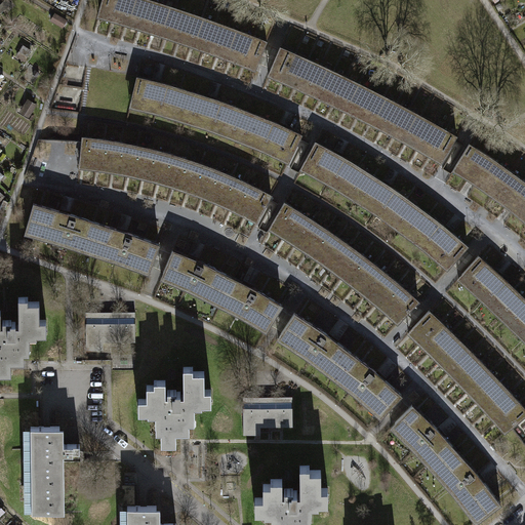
[(102,0),(99,11),(114,14),(117,0),(102,0)]
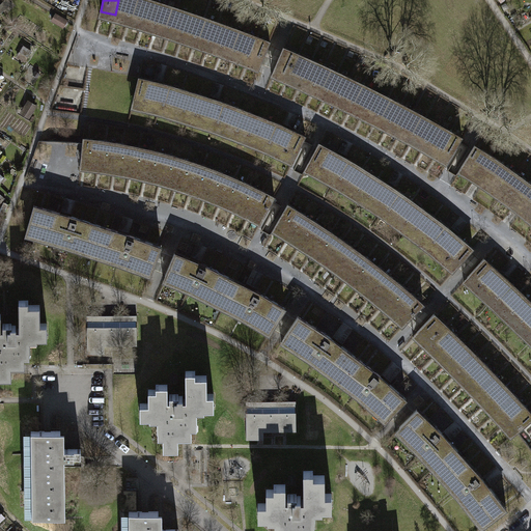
[(133,0),(118,0),(115,15),(128,19),(133,0)]
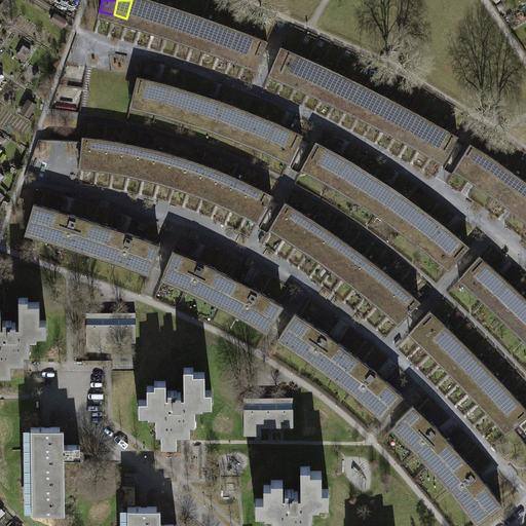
[(146,0),(132,0),(126,19),(140,23),(146,0)]
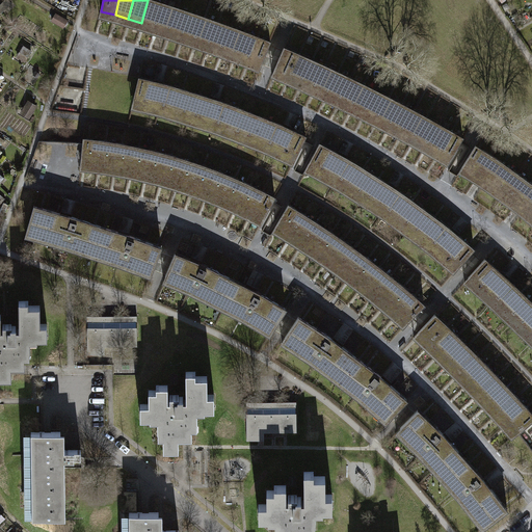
[(148,0),(141,23),(155,27),(162,3),(152,0),(148,0)]
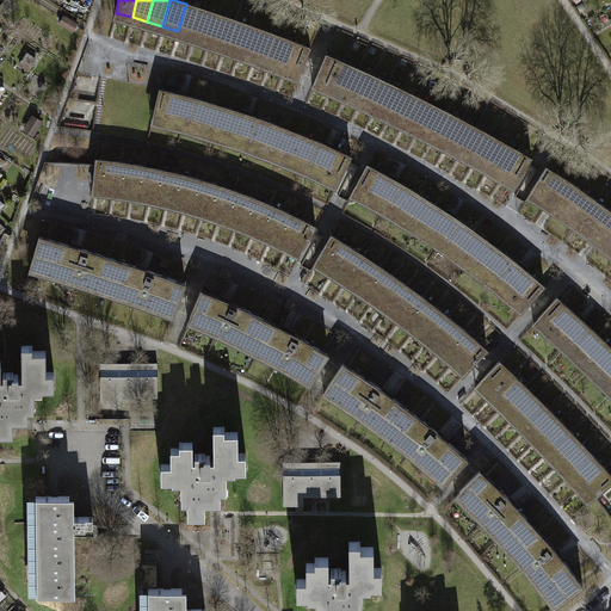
[(202,8),(186,4),(178,31),(193,36),(202,8)]
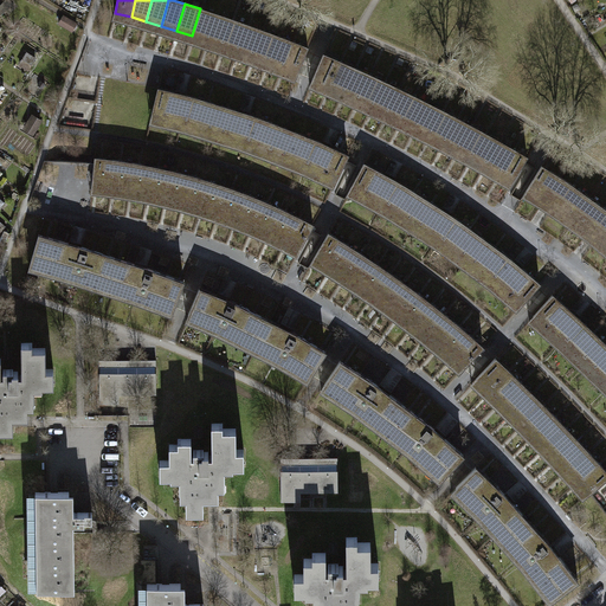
[(216,14),(200,8),(192,36),(207,40),(216,14)]
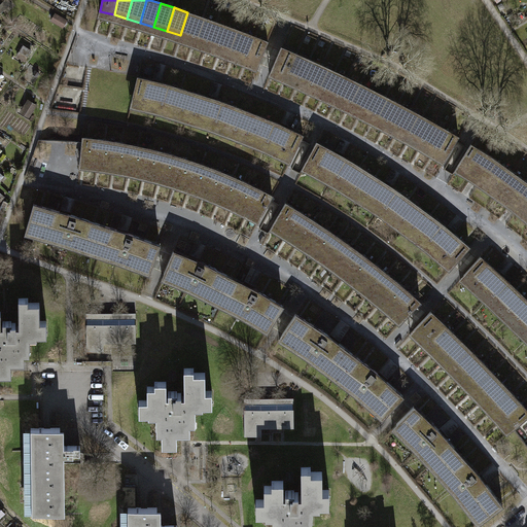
[(69,20),(56,11),(50,20),(64,28),(69,20)]
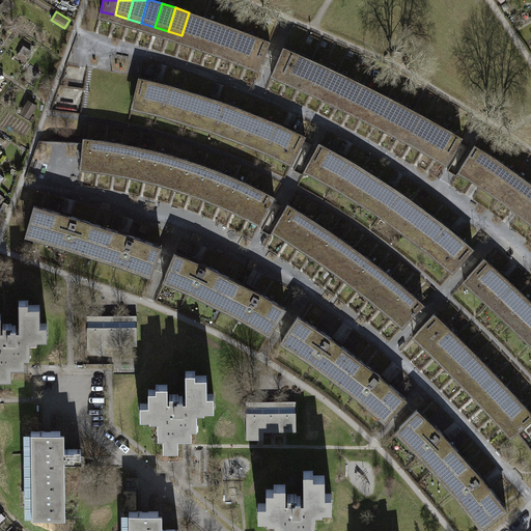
[(182,35),(194,40),(202,17),(189,12),(182,35)]
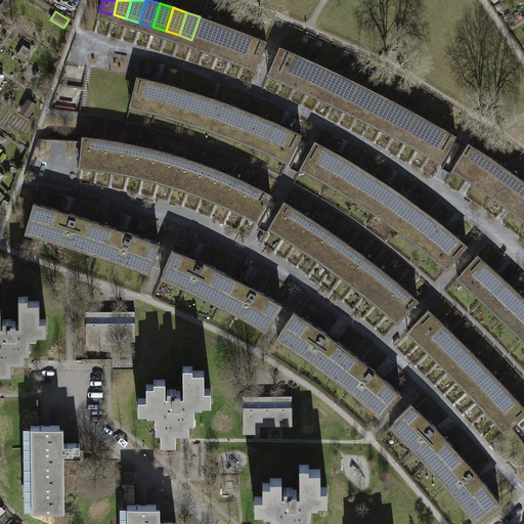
[(213,22),(200,16),(191,40),(205,44),(213,22)]
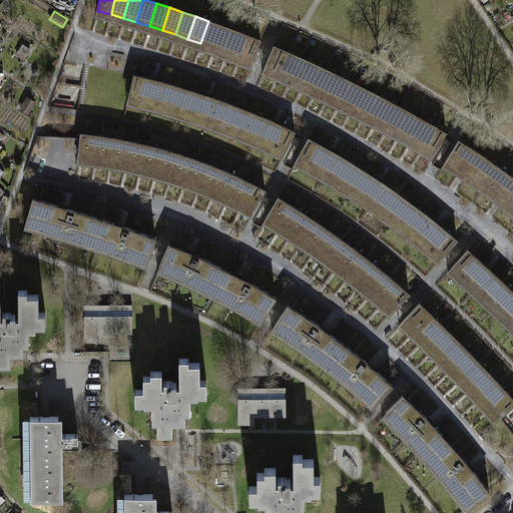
[(221,25),(208,21),(200,43),(212,48),(221,25)]
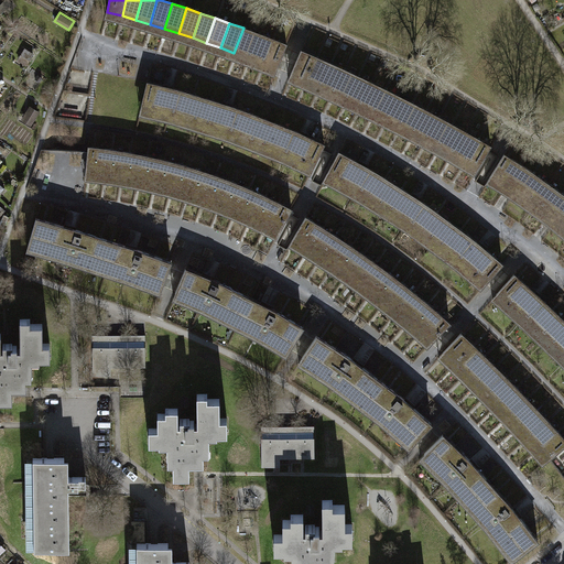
[(234,53),(248,58),(257,33),(243,28),(234,53)]
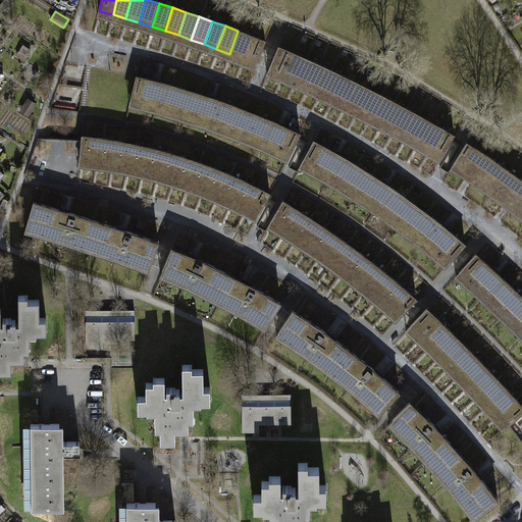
[(251,36),(238,31),(229,54),(243,59),(251,36)]
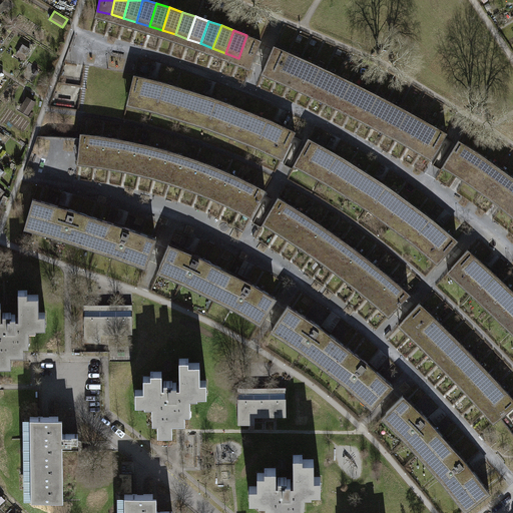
[(261,40),(246,35),(238,58),(251,63),(261,40)]
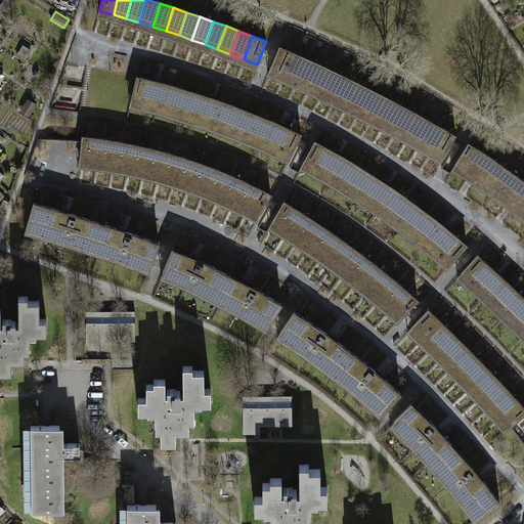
[(270,70),(284,76),(293,52),(279,47),(270,70)]
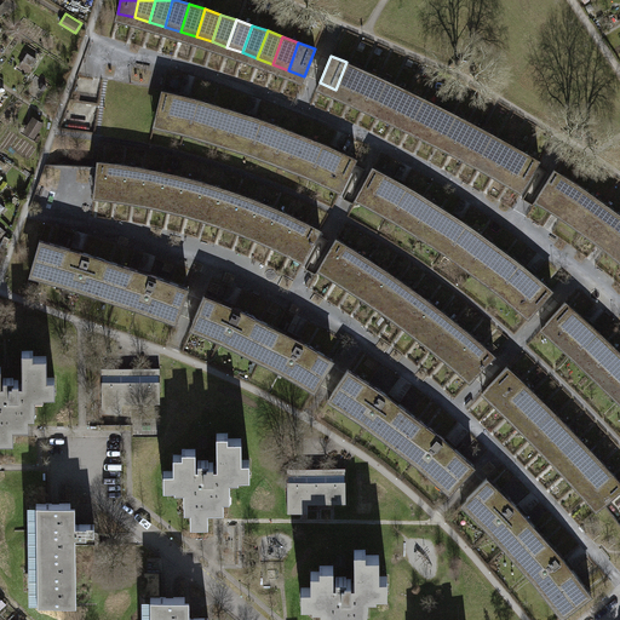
[(362,69),(346,62),(336,90),(349,96),(362,69)]
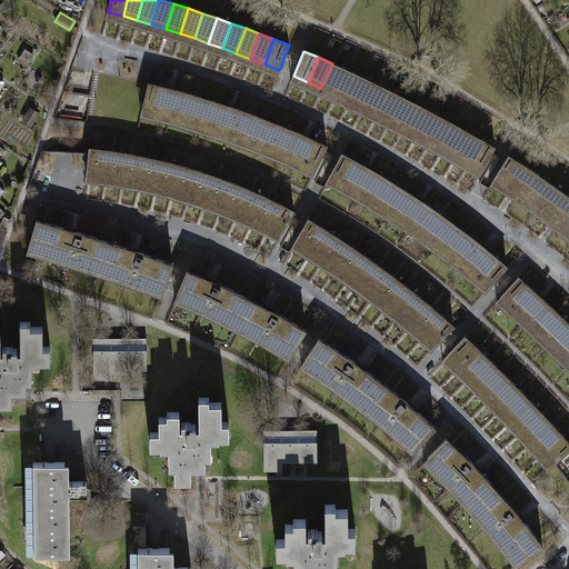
[(320,88),(335,93),(346,70),(332,63),(320,88)]
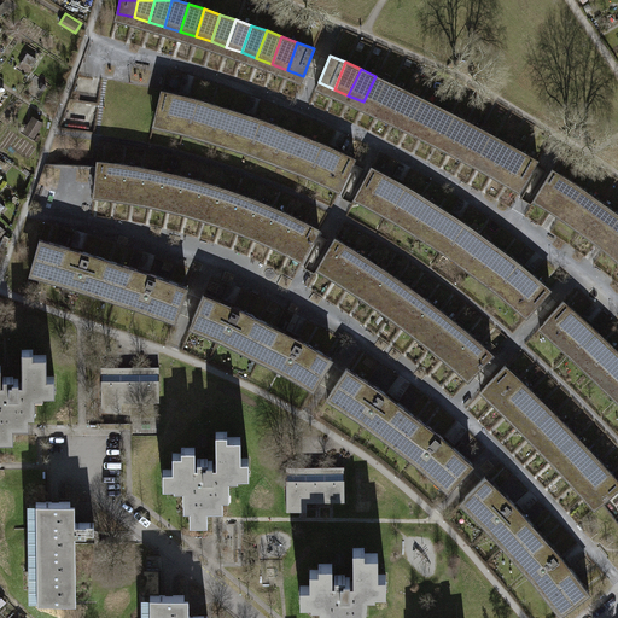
[(391,82),(375,76),(363,101),(379,109),(391,82)]
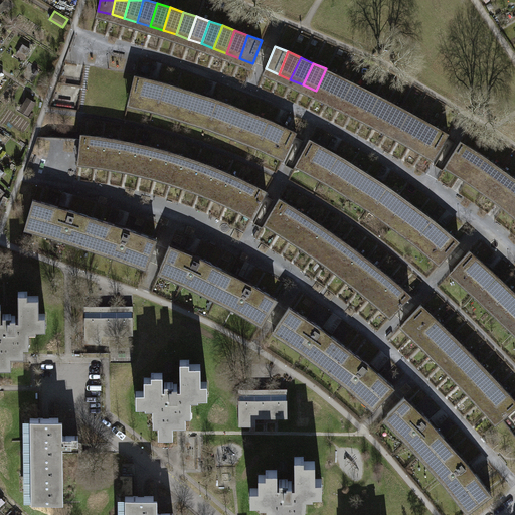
[(316,91),(328,97),(338,74),(326,68),(316,91)]
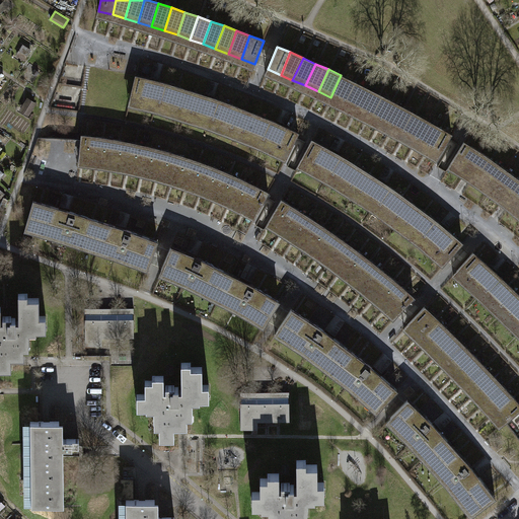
[(130,99),(183,114),(192,89),(136,75),(130,99)]
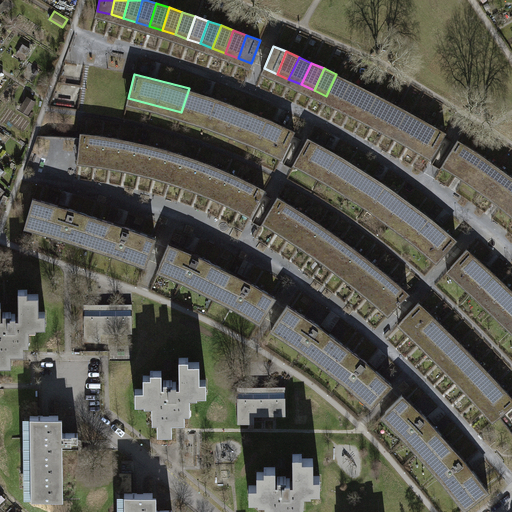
[(348,80),(336,74),(326,96),(338,102),(348,80)]
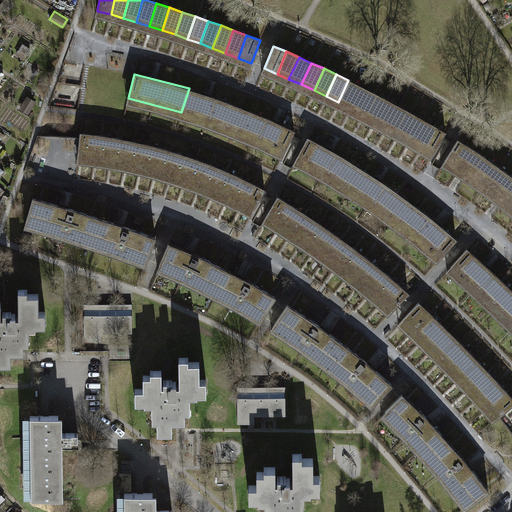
[(360,86),(348,80),(338,102),(349,108),(360,86)]
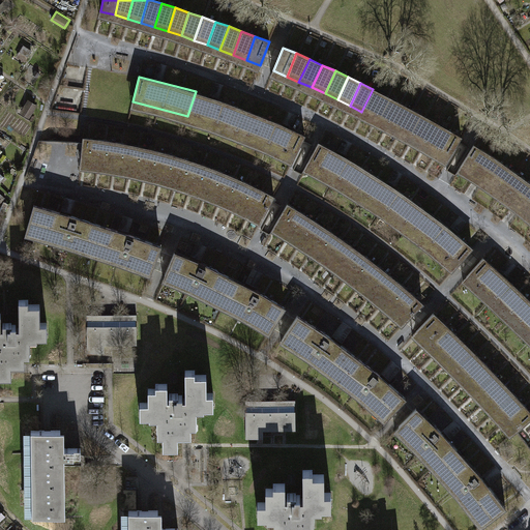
[(361,112),(374,118),(386,95),(373,89),(361,112)]
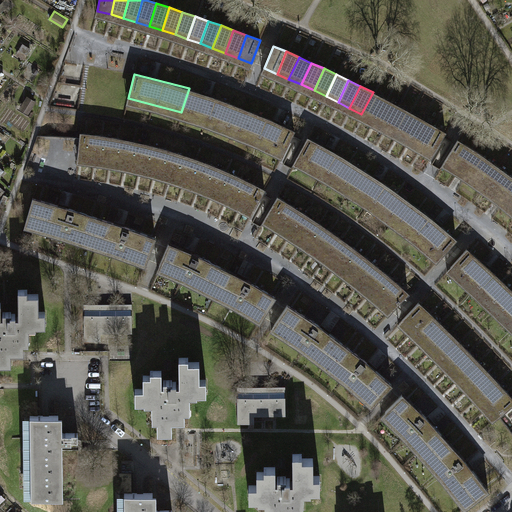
[(181,112),(233,130),(242,109),(217,99),(189,88),(181,112)]
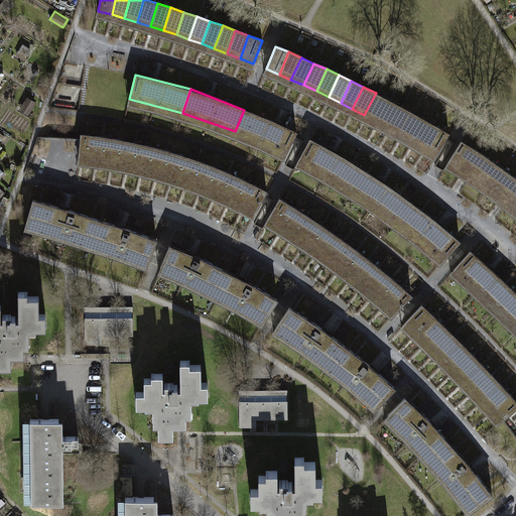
[(388,100),(376,93),(364,115),(377,121),(388,100)]
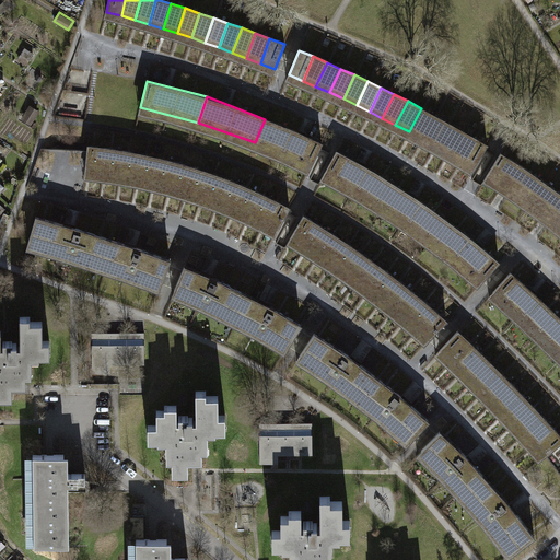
[(31,107),(22,120),(31,126),(39,113),(31,107)]
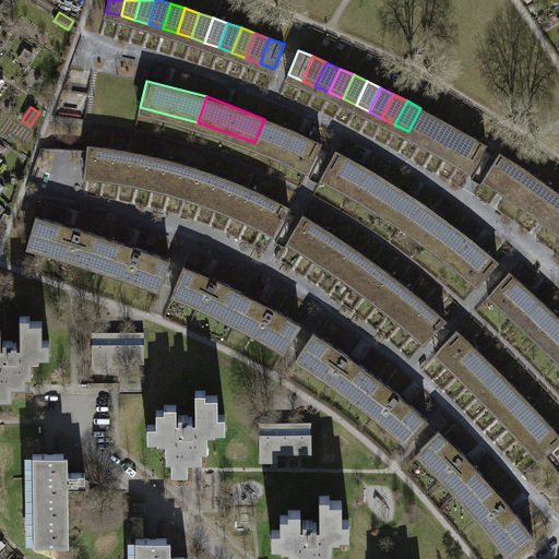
[(433,115),(420,108),(408,131),(420,139),(433,115)]
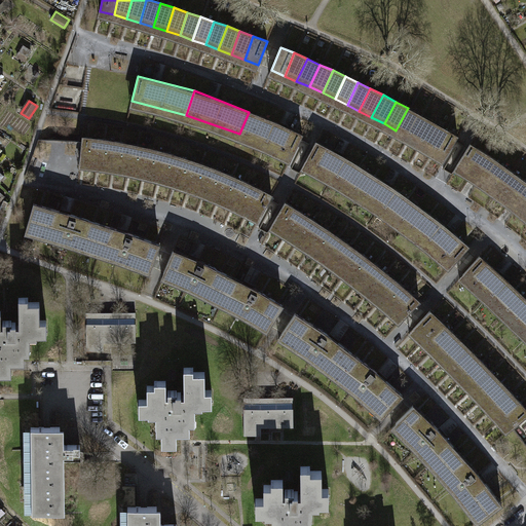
[(396,130),(408,137),(420,114),(408,108),(396,130)]
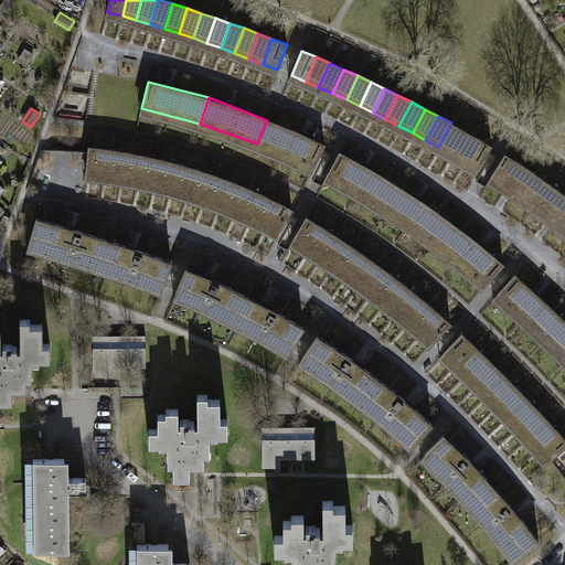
[(324,146),(267,120),(257,144),(284,157),(312,169),(324,146)]
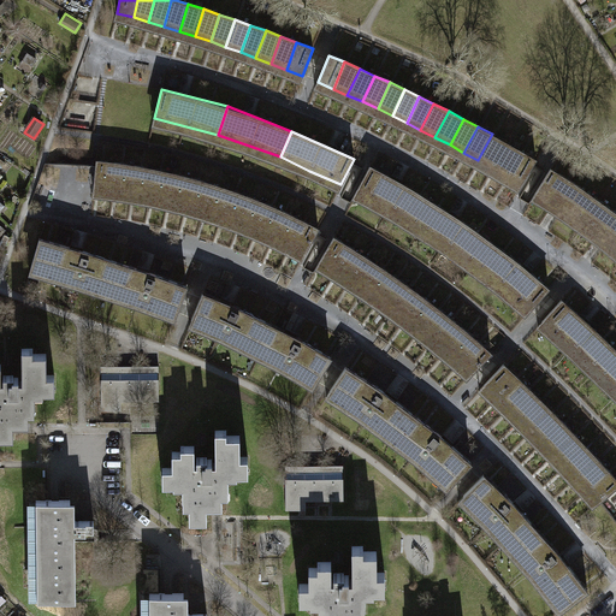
[(507,142),(492,134),(478,160),(492,167),(507,142)]
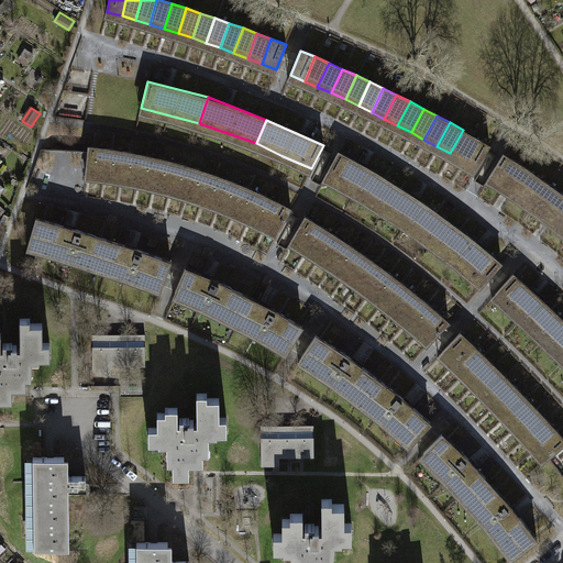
[(450,153),(463,161),(476,138),(463,130),(450,153)]
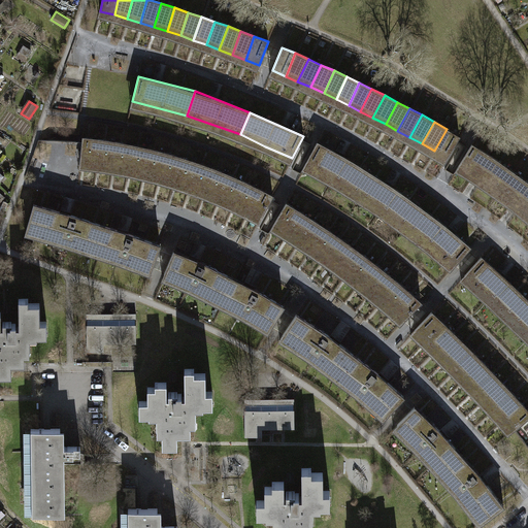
[(460,137),(447,129),(434,151),(447,159),(460,137)]
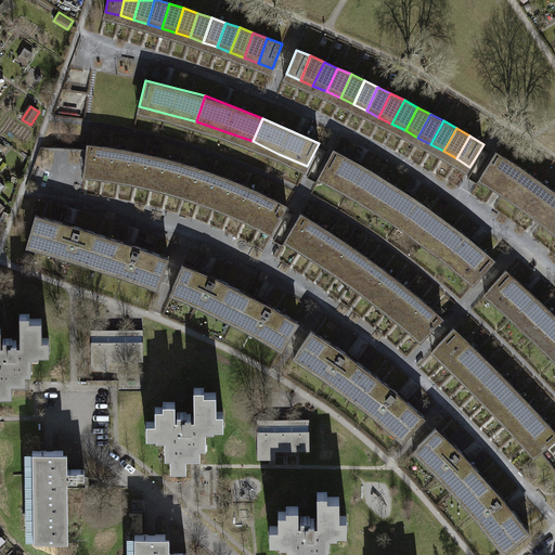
[(85,170),(101,172),(105,146),(87,145),(85,170)]
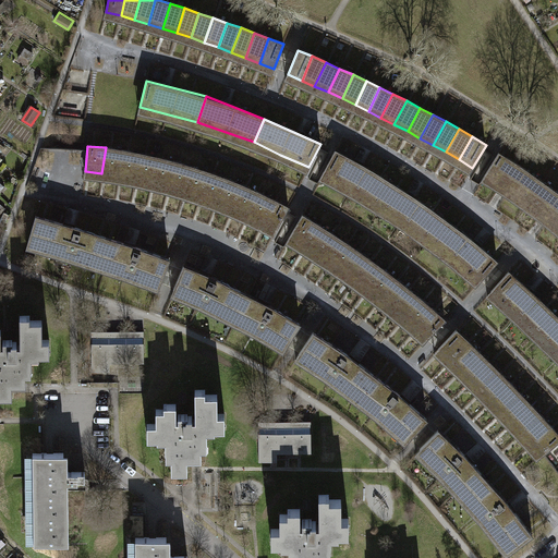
[(101,173),(119,176),(123,150),(106,147),(101,173)]
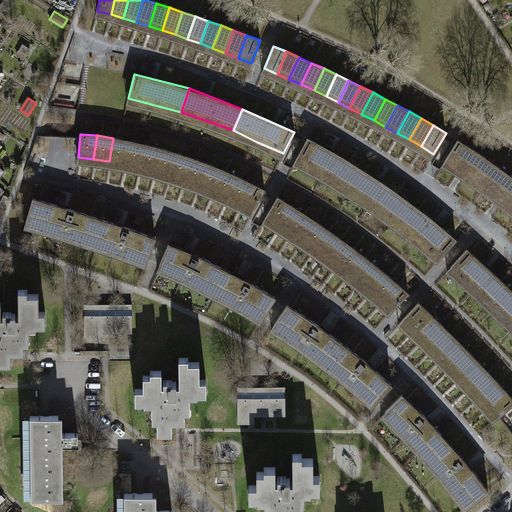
[(129,140),(113,138),(109,161),(124,164),(129,140)]
